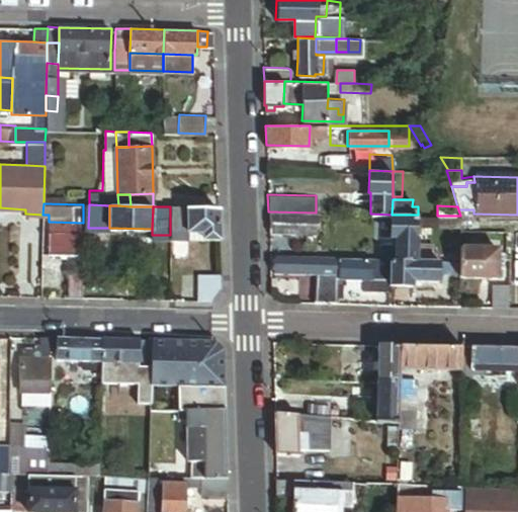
[(181,207),(172,207),(172,230),(187,231),(186,215),(181,215),(181,207)]
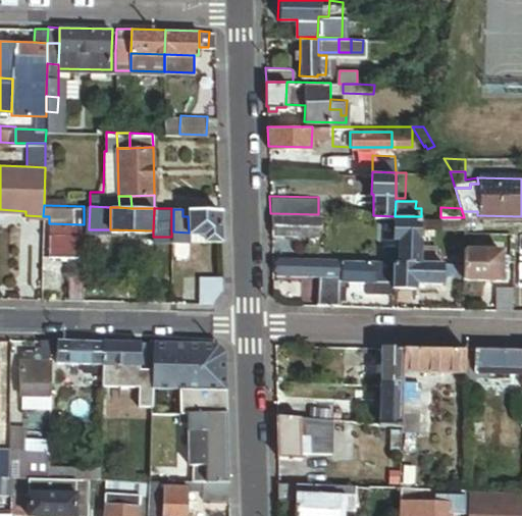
[(221,240),(220,209),(188,209),(188,216),(189,233),(205,234),(205,240),(221,240)]
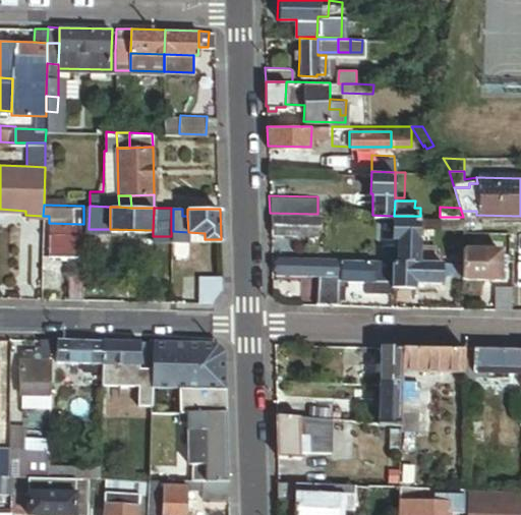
[(316,234),(317,214),(270,213),(271,233),(316,234)]
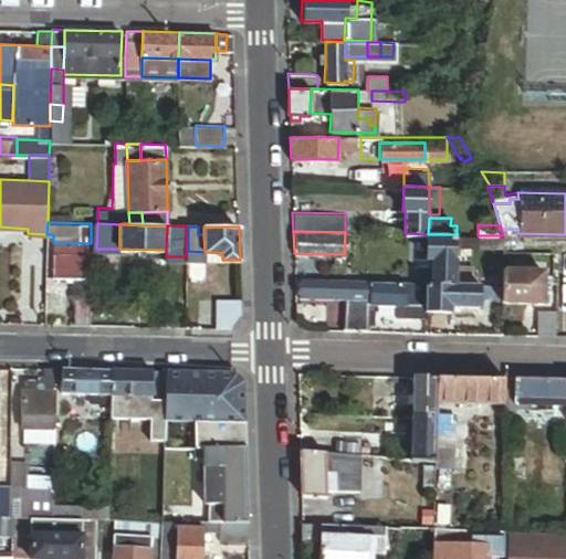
[(488,248),(489,235),(478,235),(457,234),(428,234),(427,257),(432,257),(431,283),(479,284),(480,278),(472,277),(472,267),(454,266),(454,246),(488,248)]
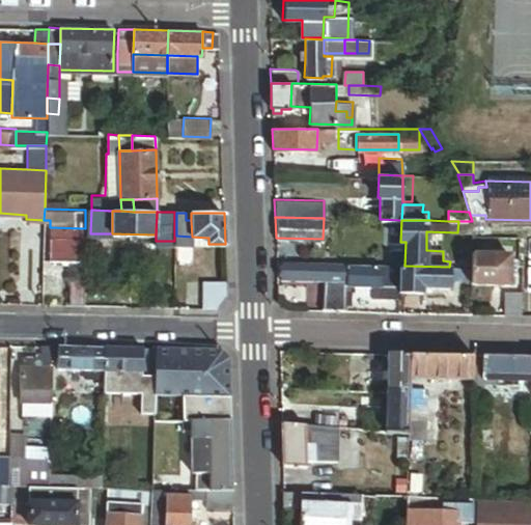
[(458,221),(457,232),(472,233),(472,222),(472,221),(458,221)]
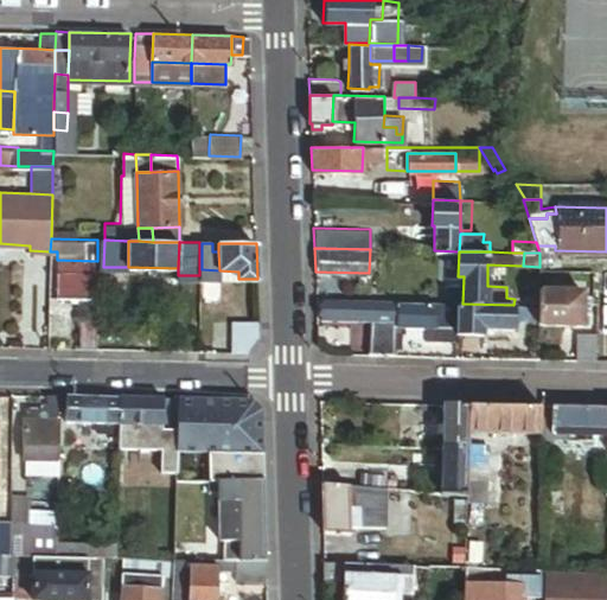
[(97,273),(97,261),(57,260),(57,272),(97,273)]
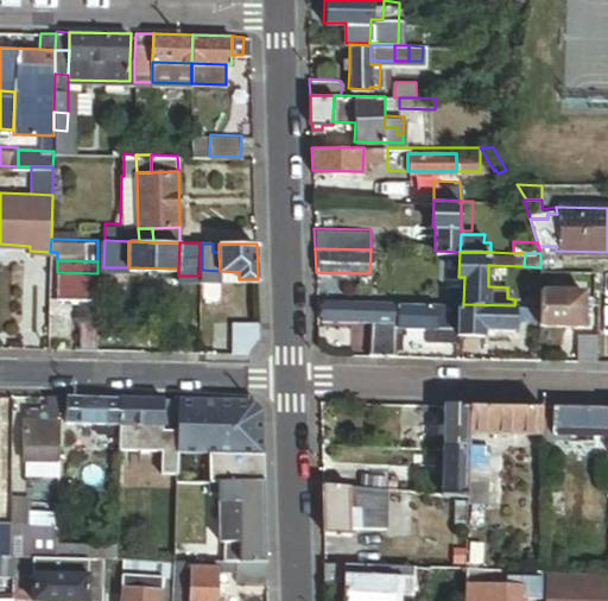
[(99,273),(97,273),(57,272),(56,297),(97,297),(99,273)]
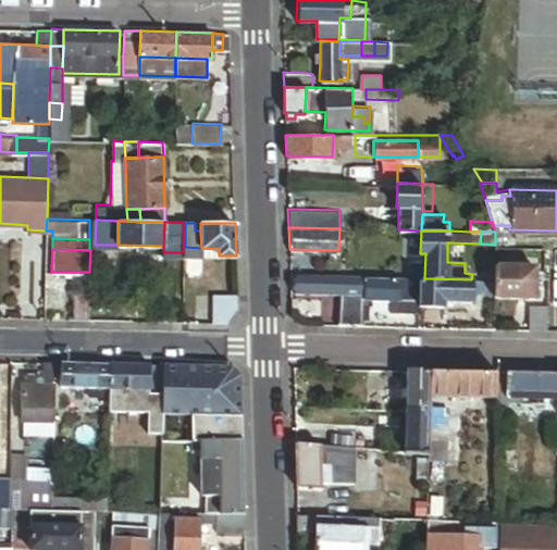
[(482,249),(481,279),(495,279),(495,263),(495,249),(482,249)]
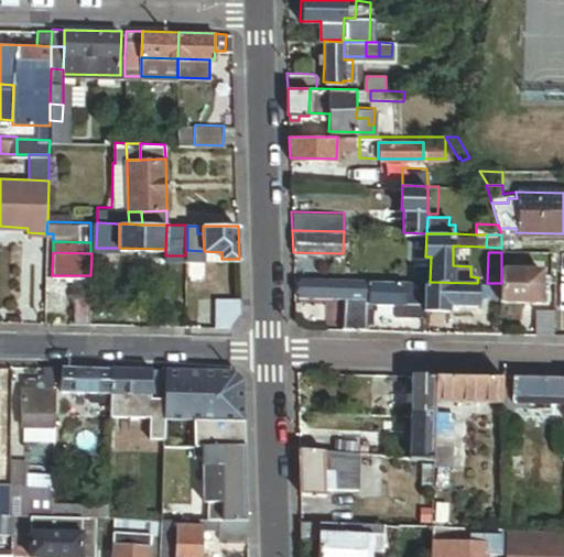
[(546,268),(501,266),(501,283),(501,295),(501,299),(545,299),(546,268)]
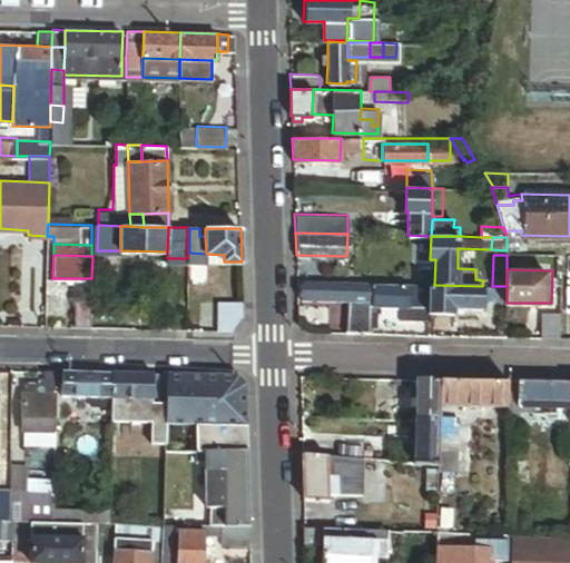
[(372,296),(373,283),(302,280),(302,297),(346,298),(346,295),(372,296)]
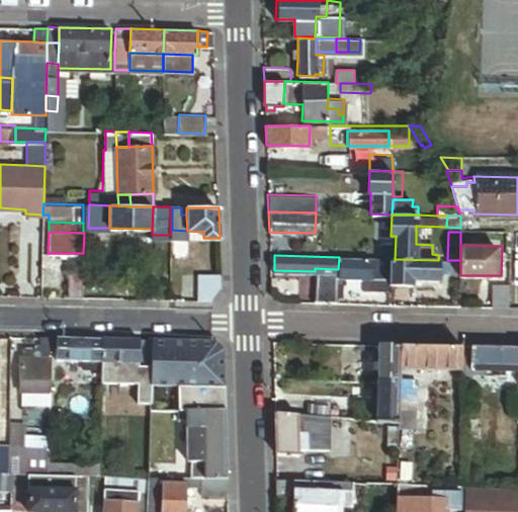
[(390,279),(391,259),(339,257),(338,269),(338,277),(361,278),(390,279)]
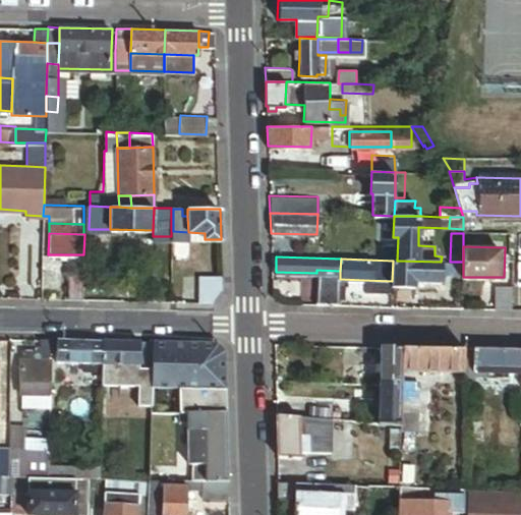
[(450,262),(441,262),(397,261),(393,261),(392,281),(392,285),(414,286),(415,281),(441,281),(441,273),(463,273),(463,262),(450,262)]
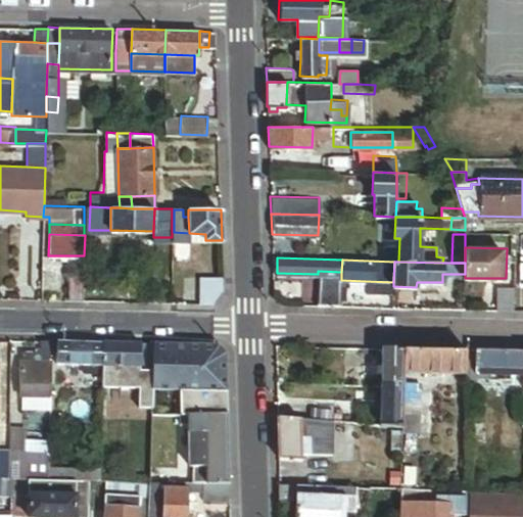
[(70,269),(70,298),(83,298),(84,269),(70,269)]
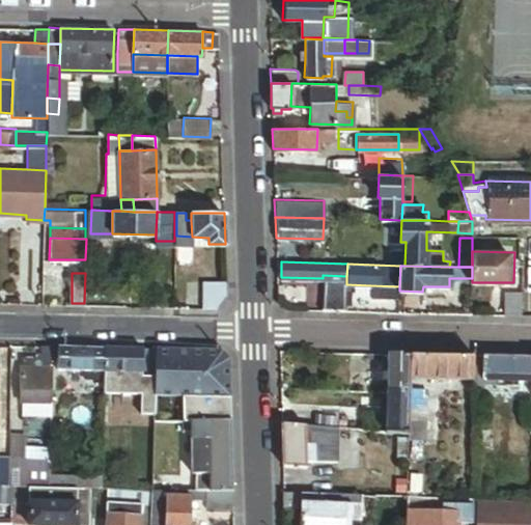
[(323,275),(323,278),(322,308),(329,308),(329,297),(345,298),(346,288),(346,284),(346,276),(323,275)]
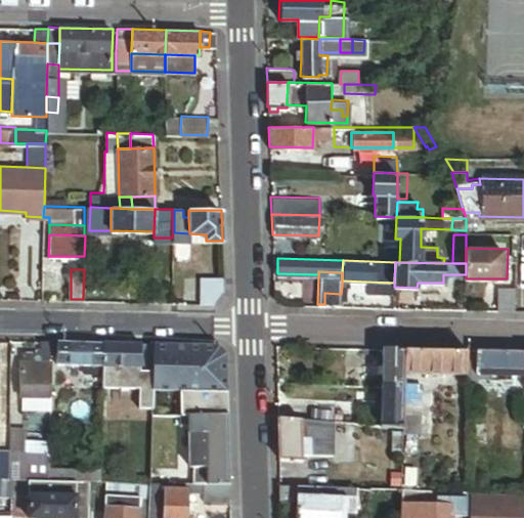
[(223,275),(200,275),(199,302),(211,302),(223,293),(223,275)]
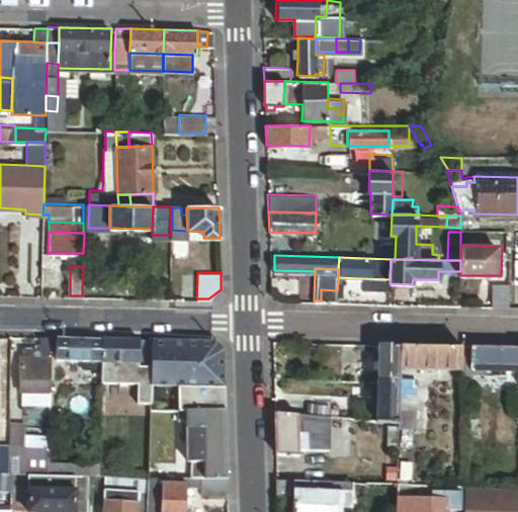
[(390,279),(361,278),(361,288),(390,288),(390,283),(390,279)]
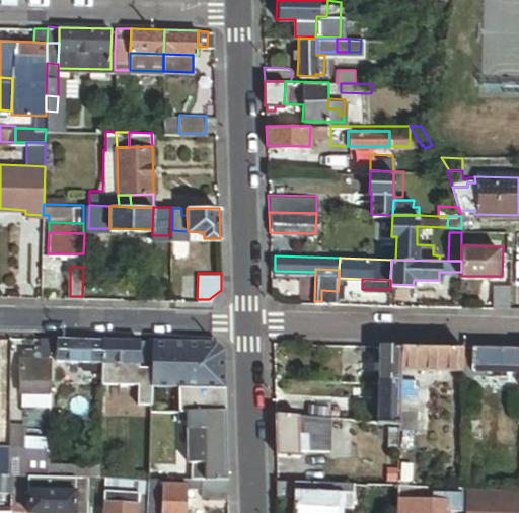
[(495,306),(510,306),(510,284),(494,284),(495,306)]
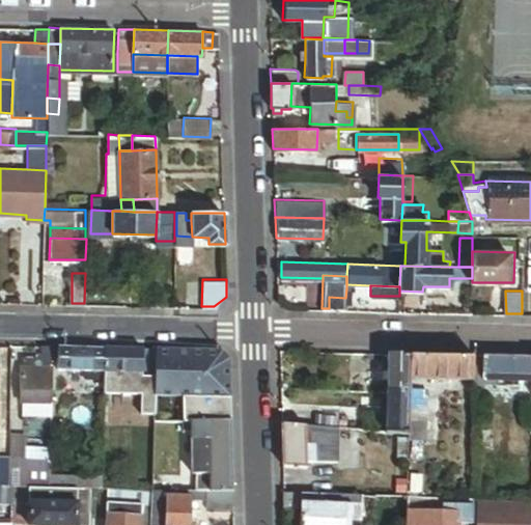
[(329,297),(329,308),(345,309),(345,302),(345,298),(329,297)]
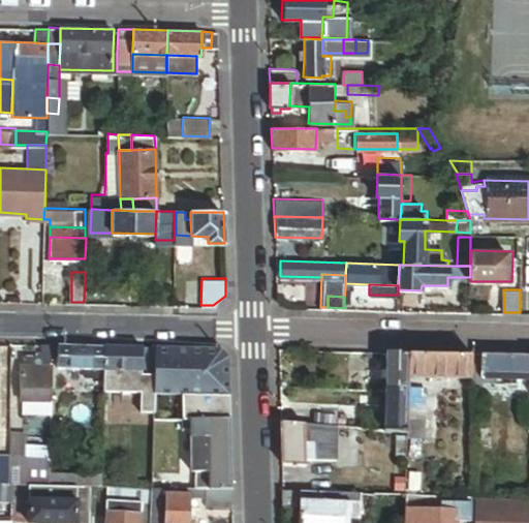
[(52,342),(40,342),(40,354),(22,352),(21,398),(51,398),(52,342)]
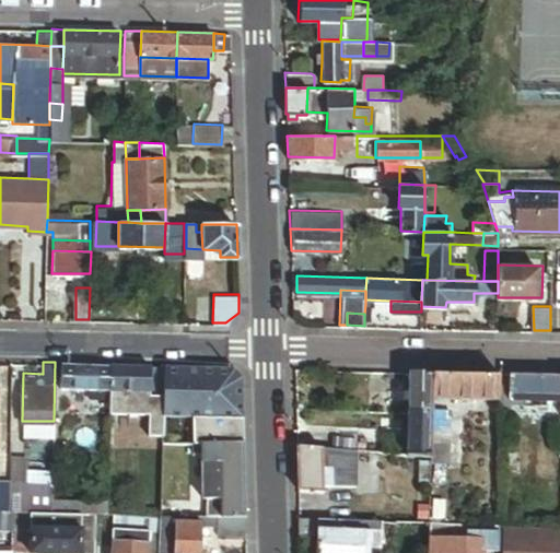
[(109,364),(61,362),(60,387),(88,387),(104,388),(108,388),(109,364)]
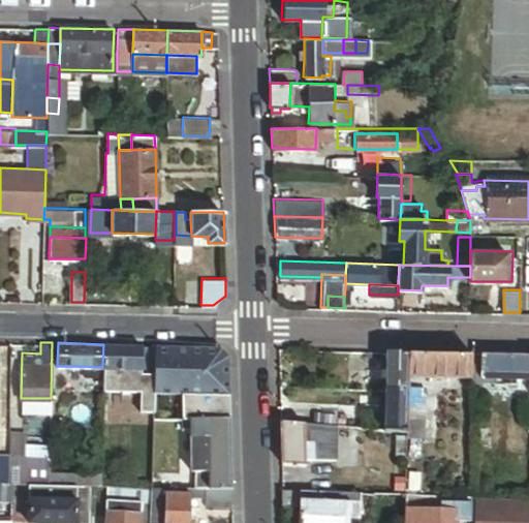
[(155,345),(103,344),(102,367),(102,390),(141,391),(139,411),(153,412),(154,392),(155,345)]
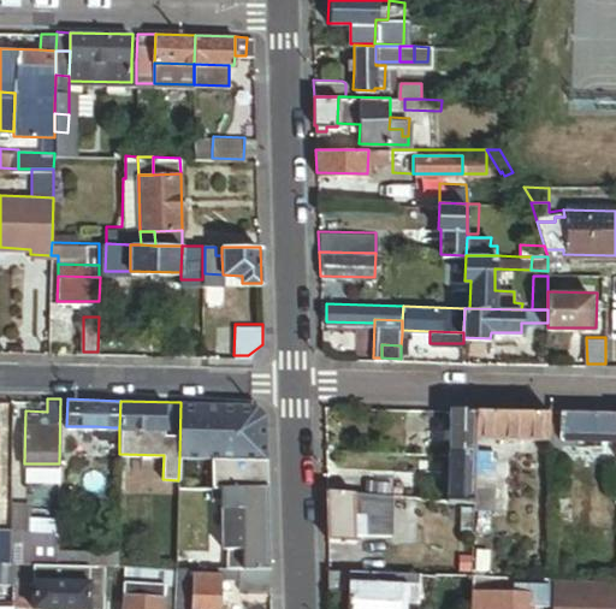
[(255,403),(181,402),(179,456),(213,456),(266,456),(265,413),(255,403)]
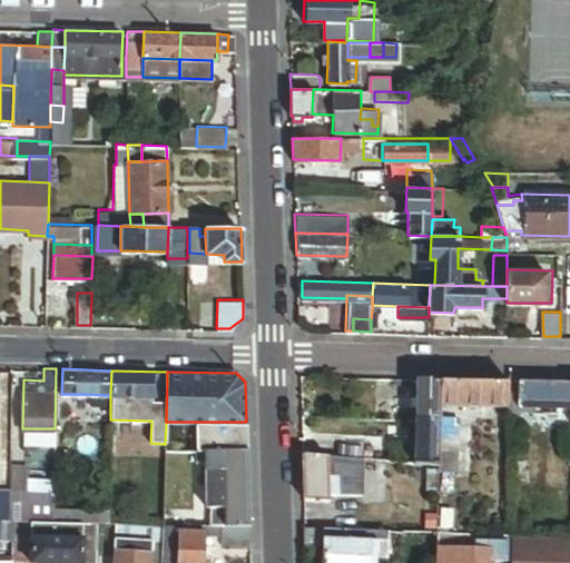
[(415,403),(415,415),(439,415),(439,413),(439,402),(440,377),(415,376),(415,395),(415,403)]
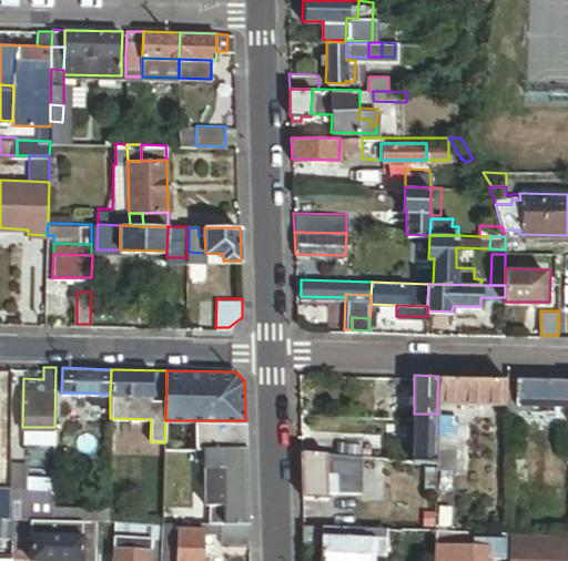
[(506,377),(438,376),(437,400),(506,403),(506,377)]
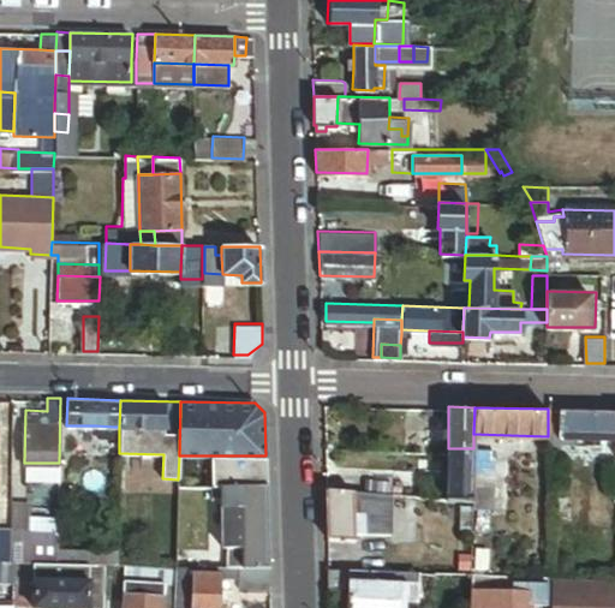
[(560,410),(548,409),(548,436),(548,447),(559,448),(560,436),(560,410)]
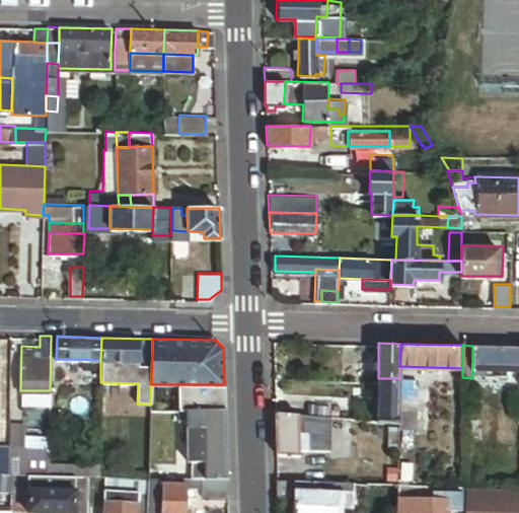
[(518,346),(472,346),(472,368),(518,369),(518,346)]
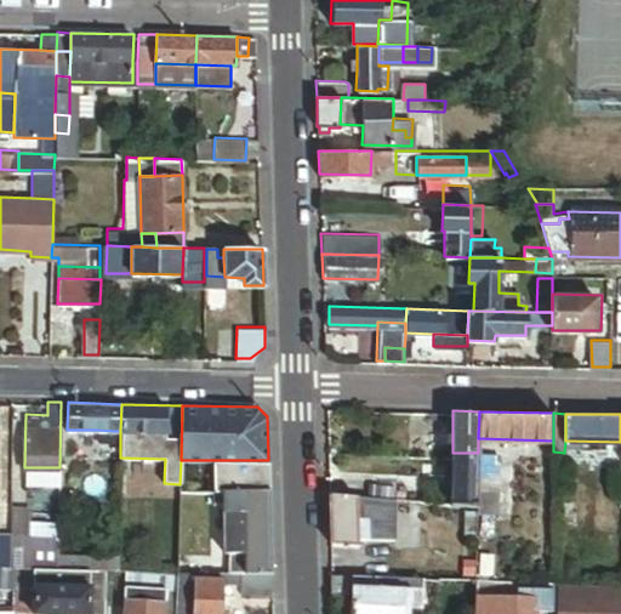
[(497,450),(478,450),(478,453),(479,470),(497,471),(497,450)]
